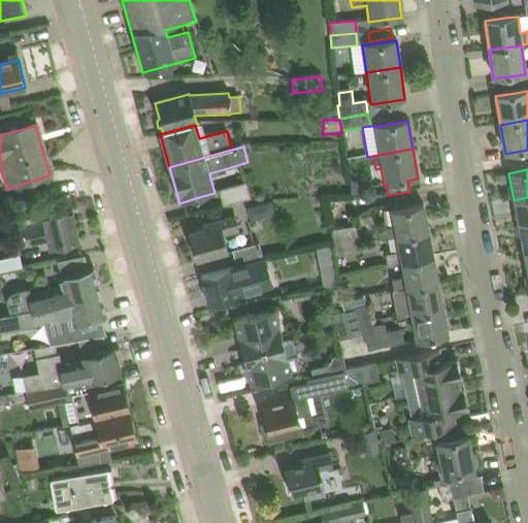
[(244,184),(218,192),(223,207),(250,200),(244,184)]
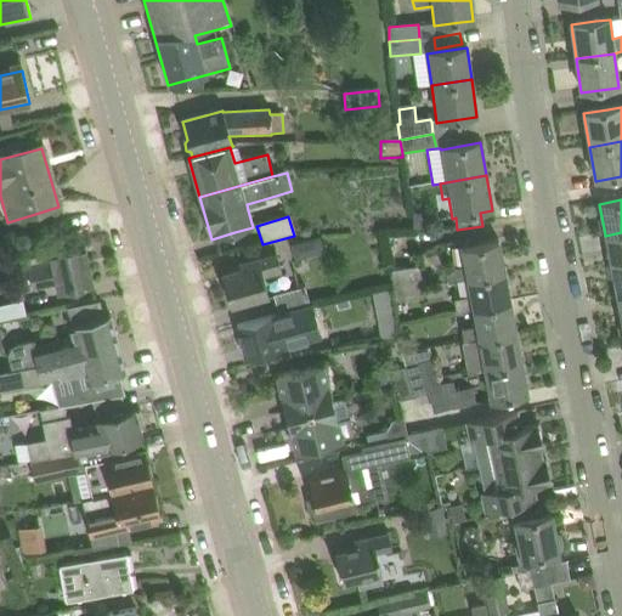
[(611,265),(621,263),(621,232),(605,236),(611,265)]
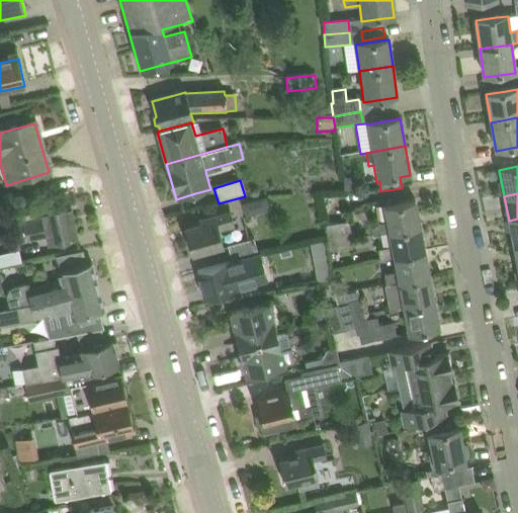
[(371,237),(389,234),(420,228),(415,202),(395,206),(383,208),(385,224),(375,226),(370,227),(371,237)]
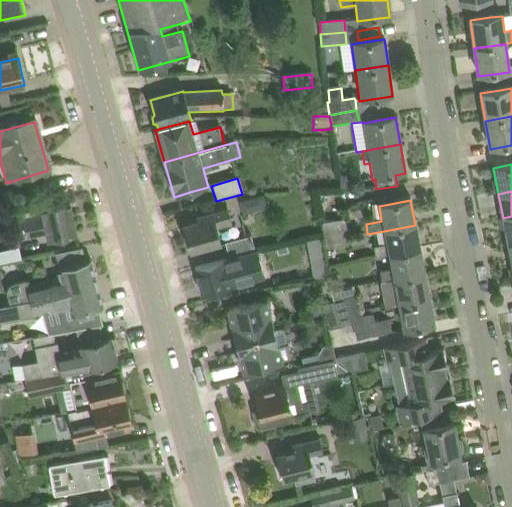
[(251,201),(239,205),(243,217),(255,214),(251,201)]
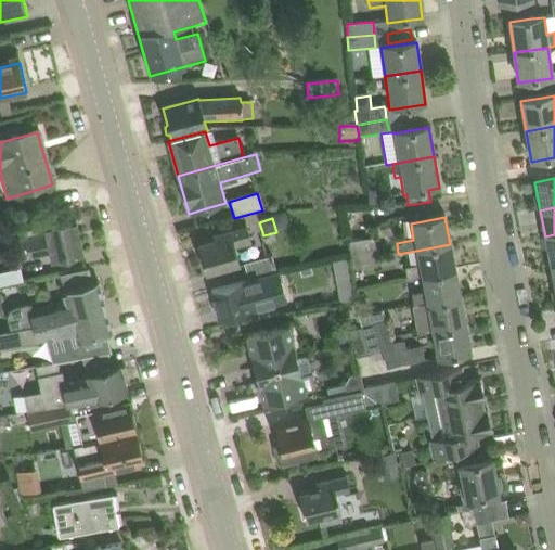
[(56,226),(43,228),(44,234),(36,237),(24,239),(23,233),(8,237),(13,264),(28,260),(28,261),(49,257),(51,265),(62,261),(84,257),(76,221),(56,226)]
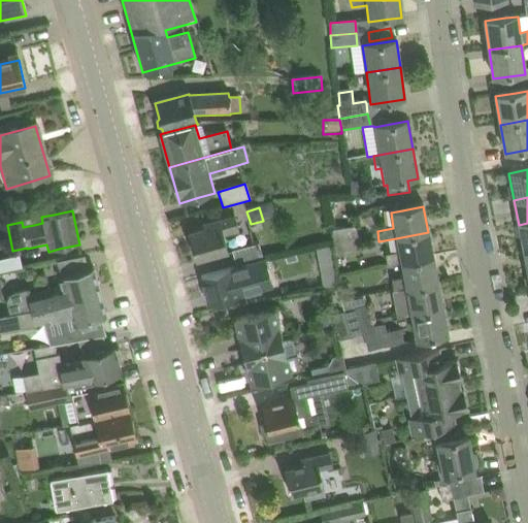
[(196,261),(216,256),(226,253),(222,236),(237,231),(236,227),(234,218),(203,227),(204,230),(189,235),(196,261)]
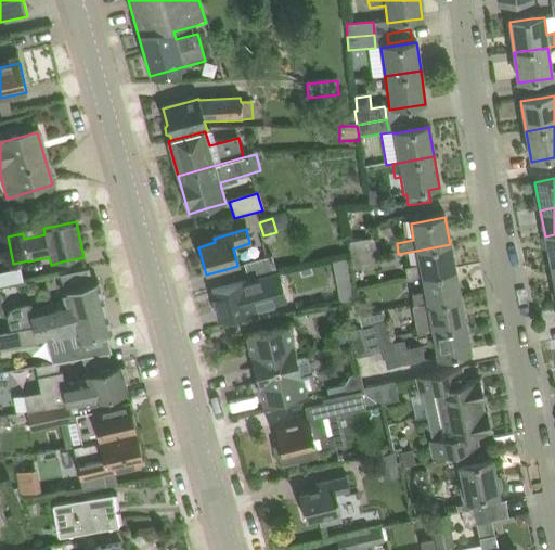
[(551,265),(554,264),(554,234),(545,237),(551,265)]
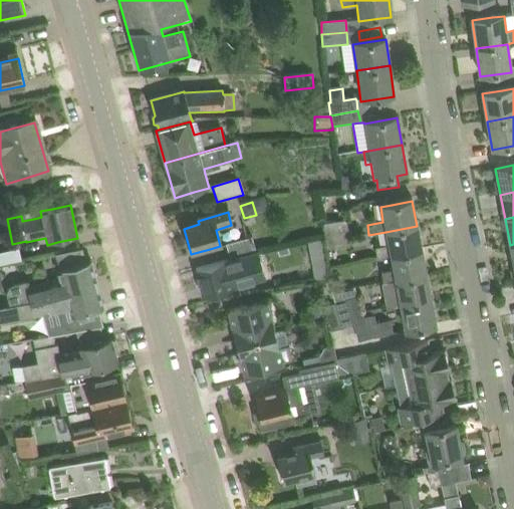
[(335,224),(339,249),(349,248),(345,222),(335,224)]
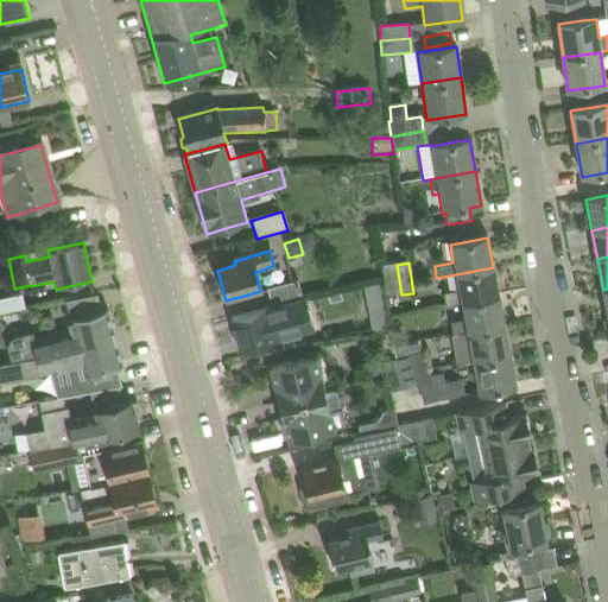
[(401,295),(397,265),(381,266),(386,297),(401,295)]
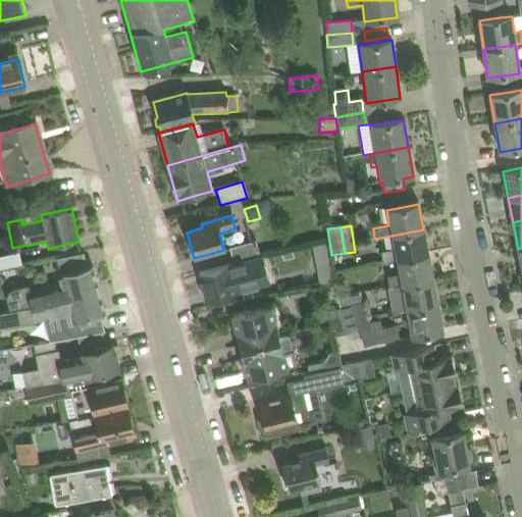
[(427,254),(423,229),(392,236),(394,249),(380,252),(382,263),(396,261),(427,254)]
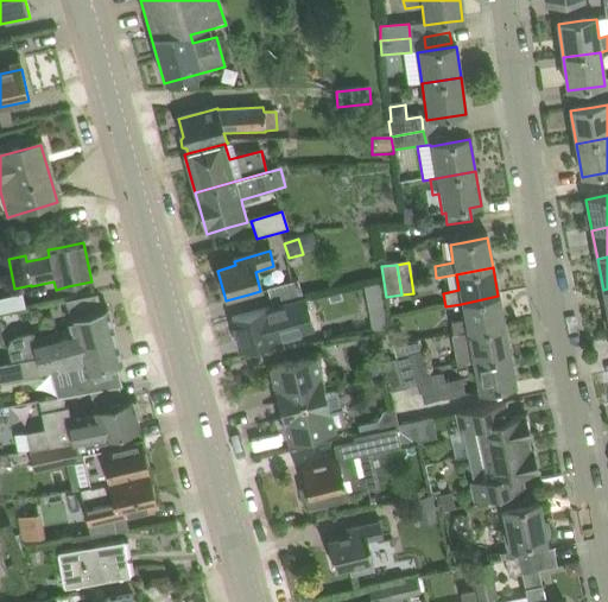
[(303,302),(302,299),(298,285),(295,286),(295,285),(267,292),(272,309),(272,310),(303,302)]
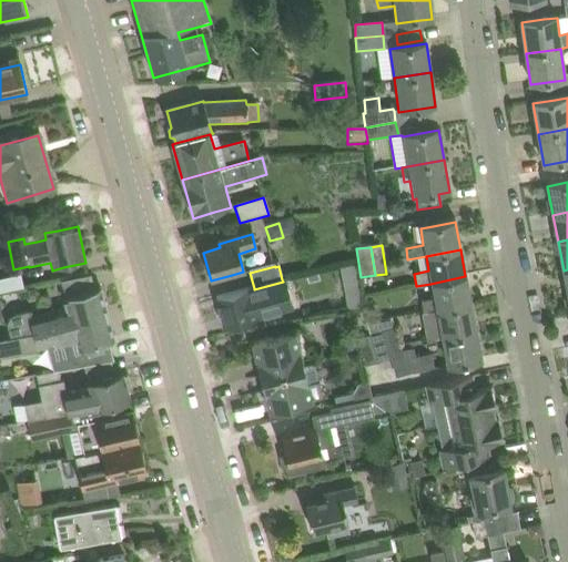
[(0,290),(21,287),(19,275),(0,278),(0,290)]
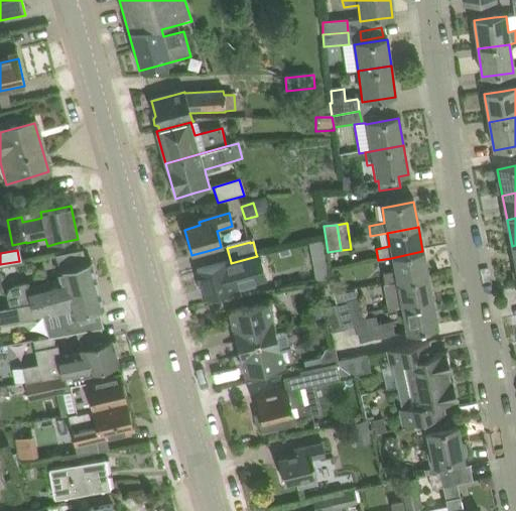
[(427,277),(422,251),(391,258),(394,271),(382,274),(384,285),(395,283),(427,277)]
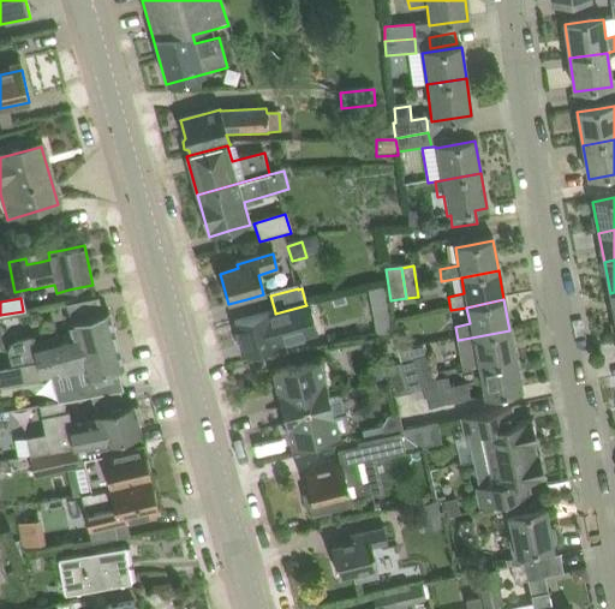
[(275,314),(275,312),(269,314),(269,316),(234,326),(243,356),(279,345),(280,347),(318,336),(309,302),(305,303),(306,305),(275,314)]
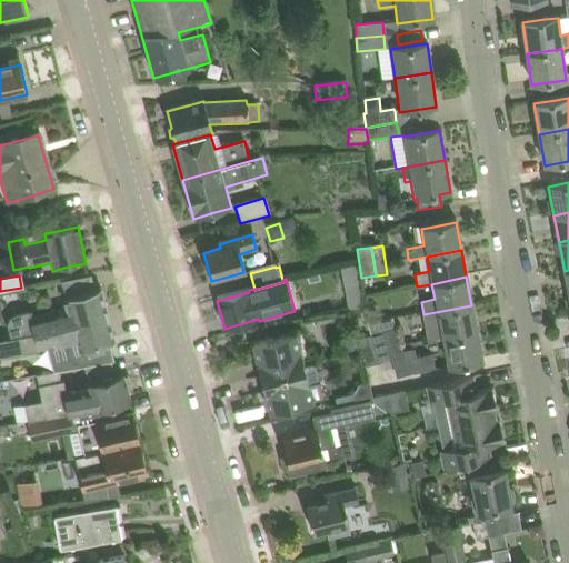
[(69,310),(30,321),(35,337),(107,317),(100,292),(66,301),(69,310)]
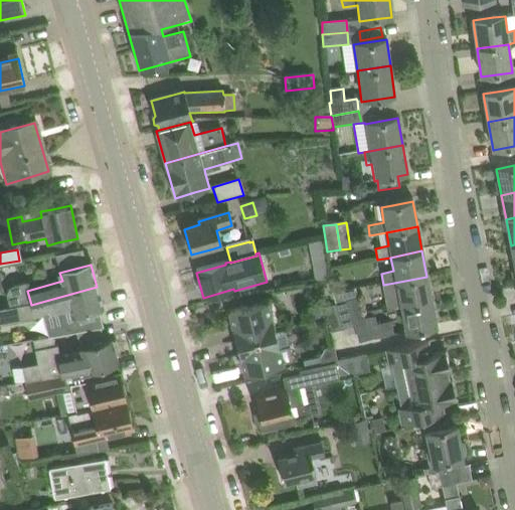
[(329,280),(327,267),(313,269),(315,282),(329,280)]
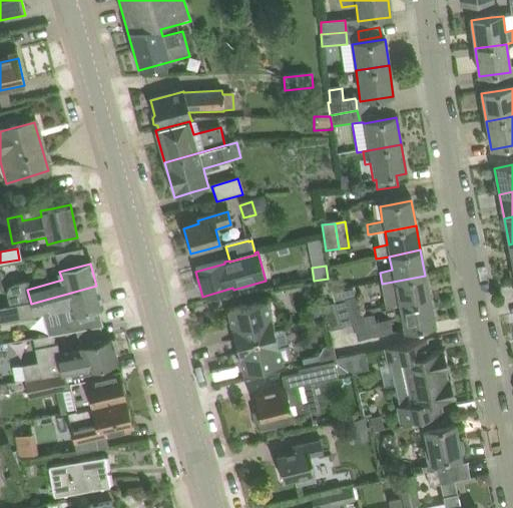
[(425,276),(393,282),(399,307),(430,301),(425,276)]
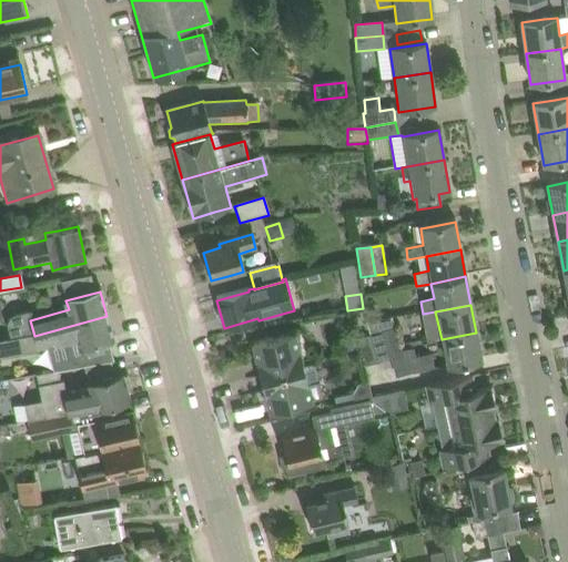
[(358,309),(348,312),(350,322),(361,319),(358,309)]
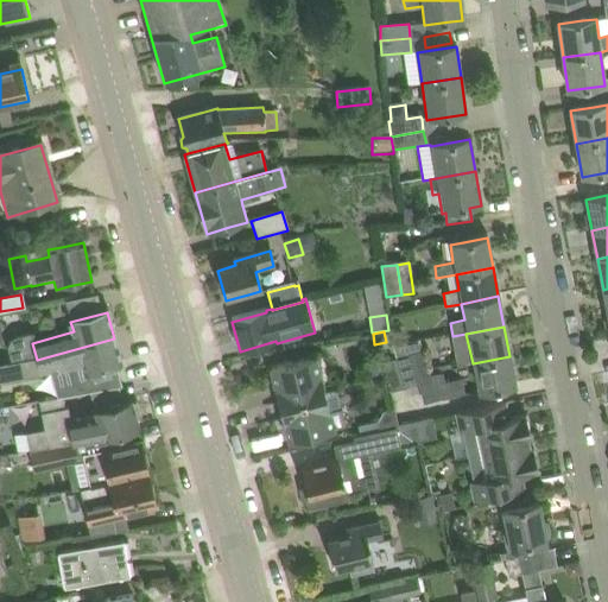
[(7,348),(10,361),(11,363),(23,362),(33,360),(37,360),(32,343),(31,335),(11,340),(7,348)]
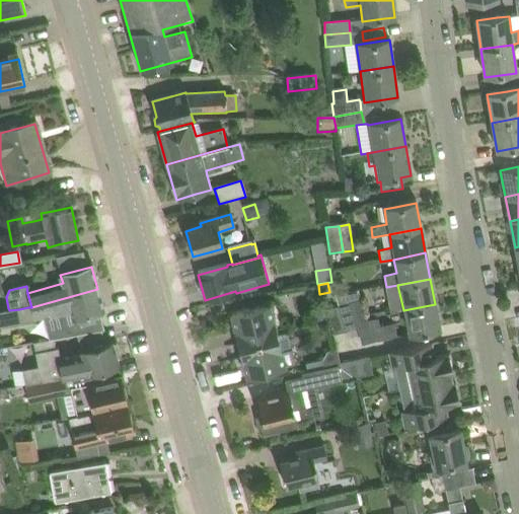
[(97,289),(31,307),(34,321),(70,311),(72,320),(103,312),(97,289)]
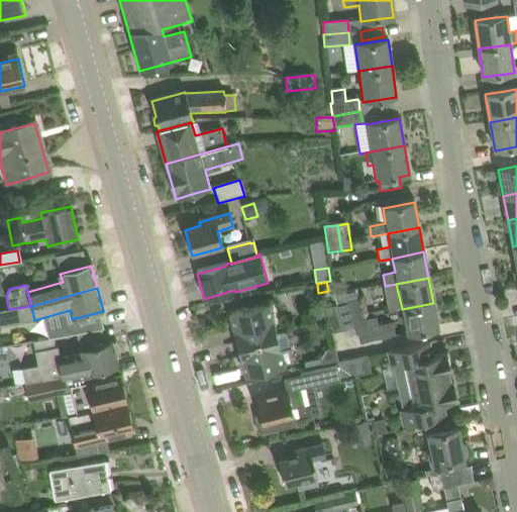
[(366,321),(359,301),(348,304),(355,329),(367,327),(371,343),(396,337),(393,324),(378,327),(377,319),(366,321)]
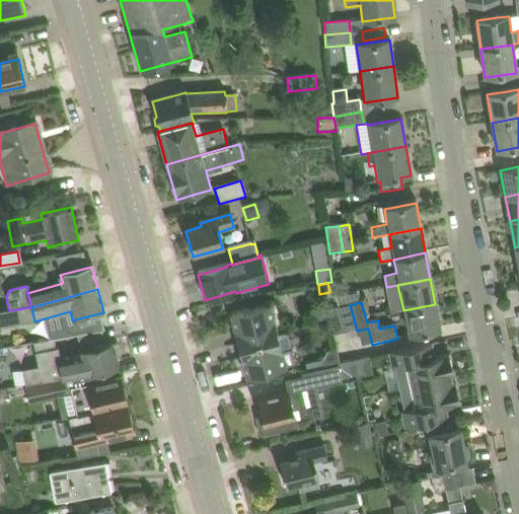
[(231,314),(235,333),(238,346),(283,335),(276,304),(271,306),(271,304),(231,314)]
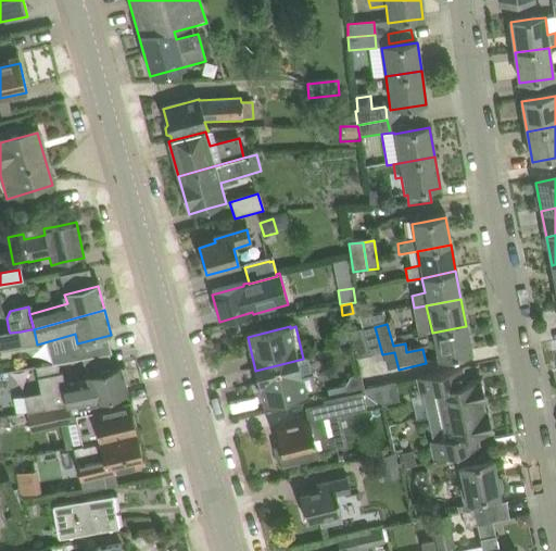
[(438,361),(450,358),(471,354),(466,326),(432,333),(438,361)]
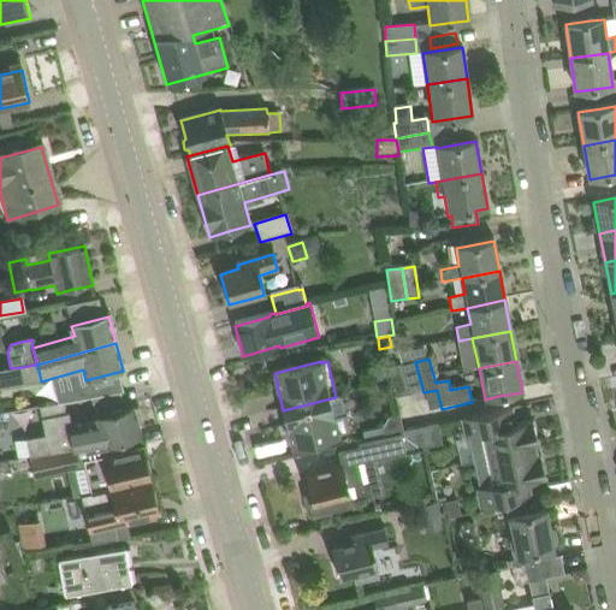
[(409,396),(424,392),(415,362),(401,367),(409,396)]
